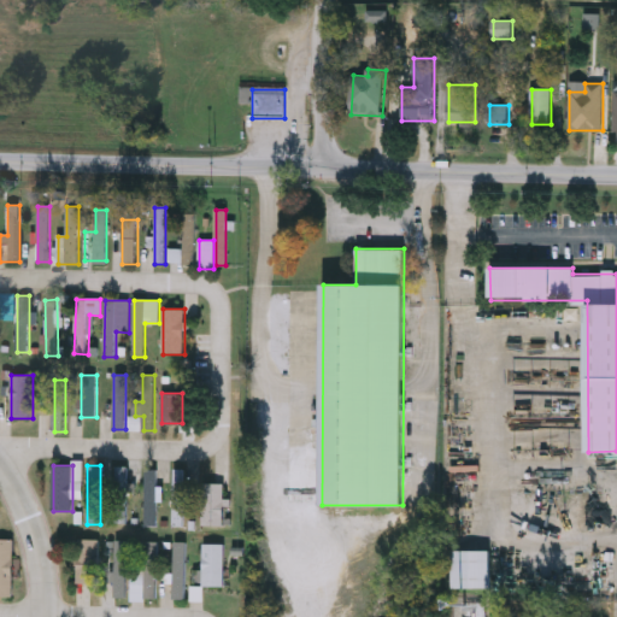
[(116,524),(116,466),(129,466),(129,524),(116,524)]
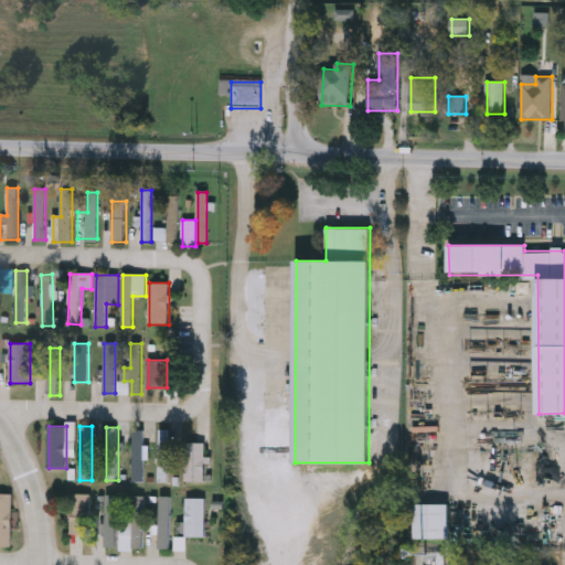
[(145,481),(134,481),(134,430),(145,430),(145,481)]
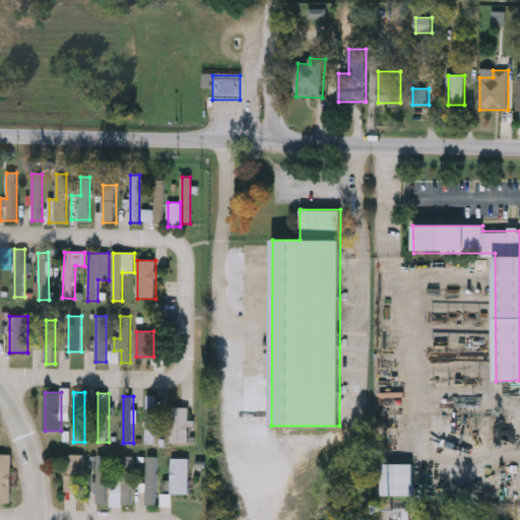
[(155,396),(155,443),(145,443),(145,396),(155,396)]
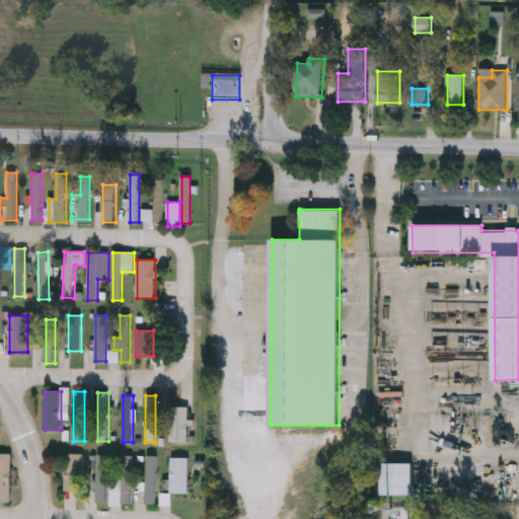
[(0,503),(0,453),(11,453),(11,503),(0,503)]
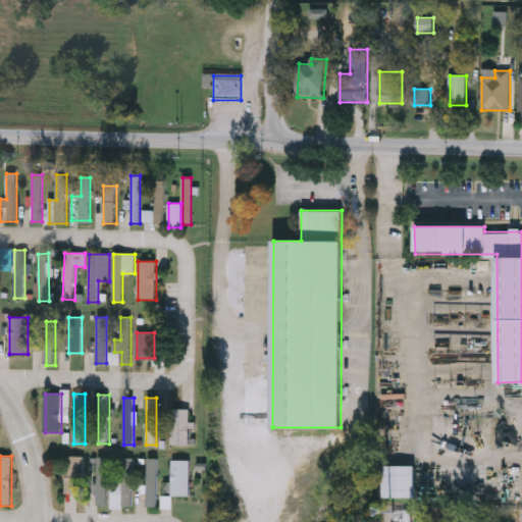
[(84,493),(66,493),(66,456),(84,456),(84,493)]
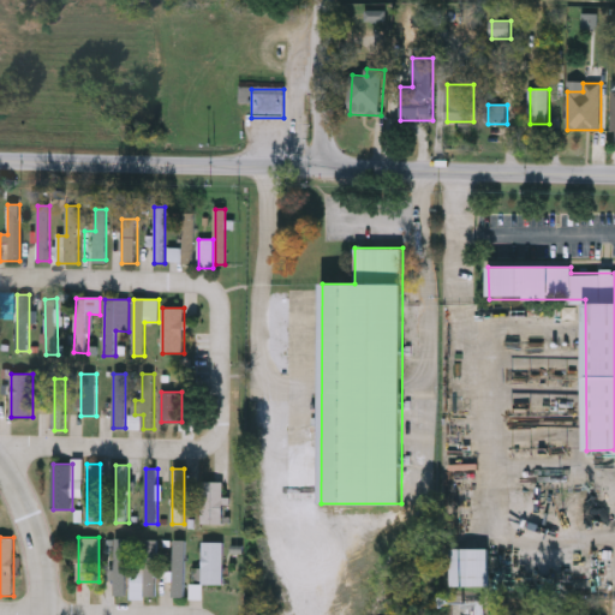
[(113,539),(127,539),(127,596),(113,596),(113,539)]
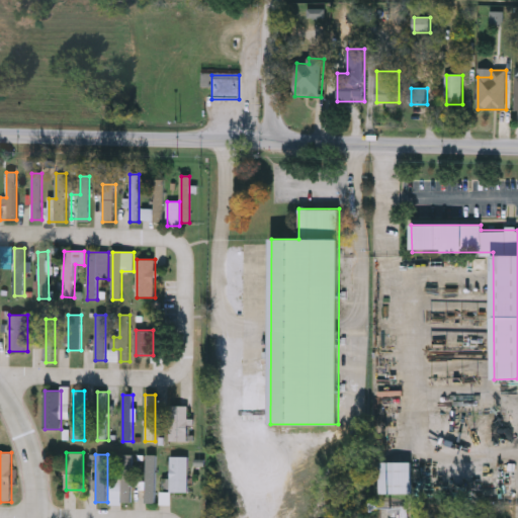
[(133,454),(133,502),(122,502),(122,454),(133,454)]
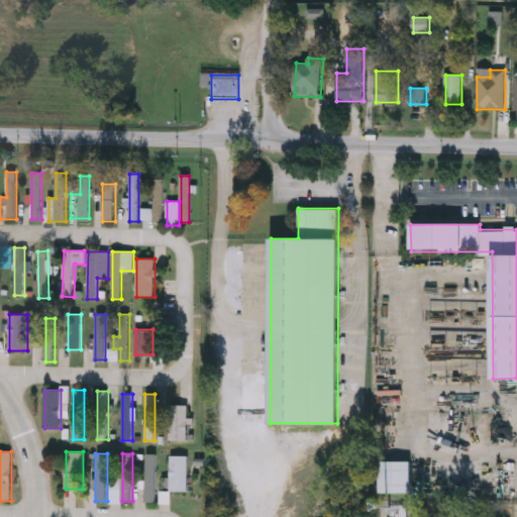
[(156,455),(156,503),(146,503),(146,455),(156,455)]
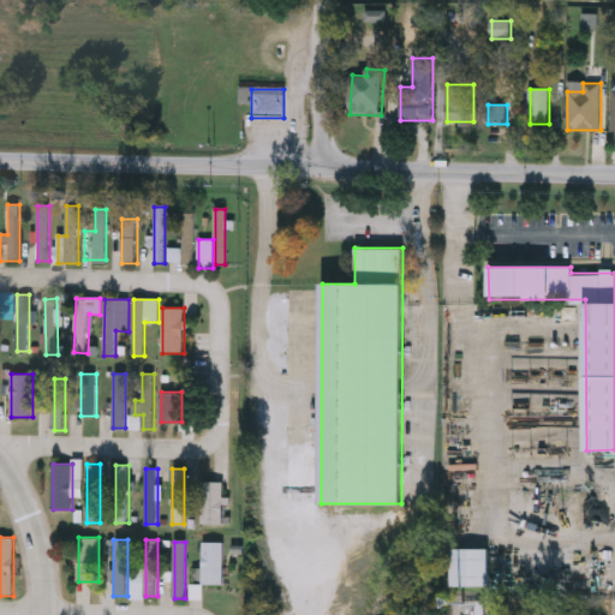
[(224,585),(202,585),(202,542),(224,542),(224,585)]
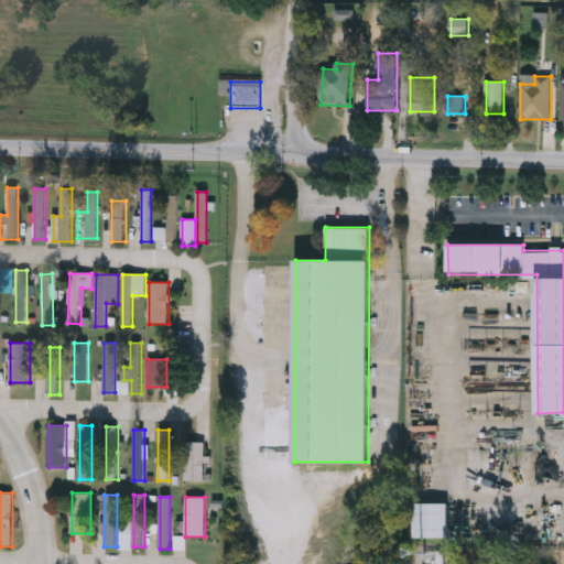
[(447,502),(447,537),(413,537),(413,502),(447,502)]
